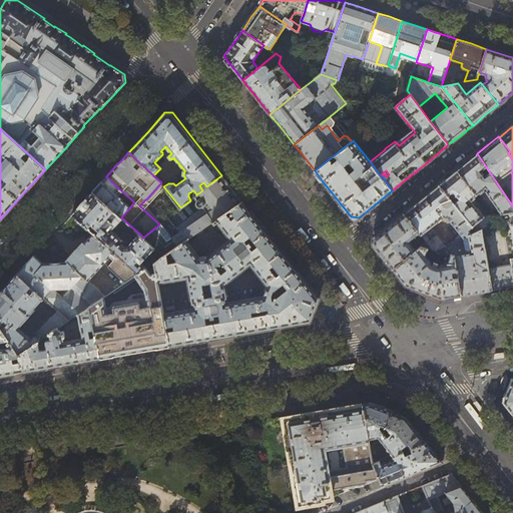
[(467,161),(457,169),(477,194),(485,187),(487,190),(486,191),(501,213),(512,211),(512,205),(477,153),(467,161)]
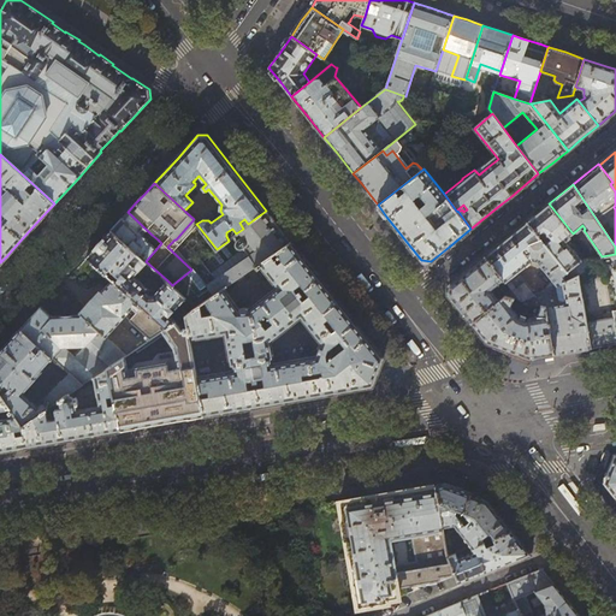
[(538,212),(527,221),(567,272),(580,260),(567,243),(564,244),(563,242),(573,234),(549,203),(538,212)]
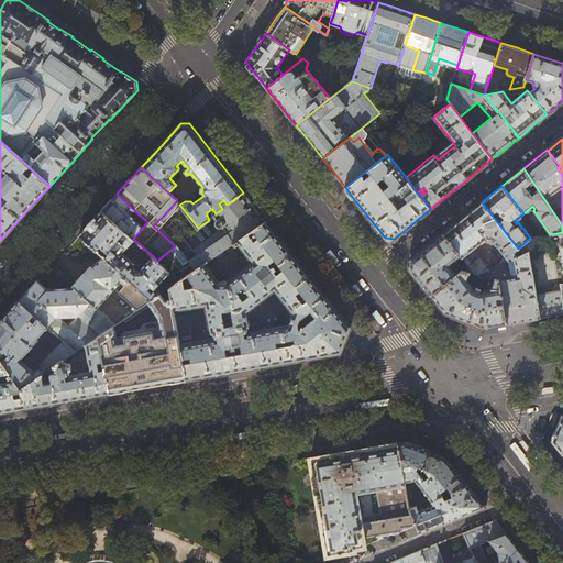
[(254,206),(243,192),(227,205),(222,209),(216,213),(209,219),(218,230),(221,228),(227,234),(198,254),(185,239),(181,241),(175,246),(157,261),(170,272),(179,280),(205,263),(233,243),(266,221),(254,206)]
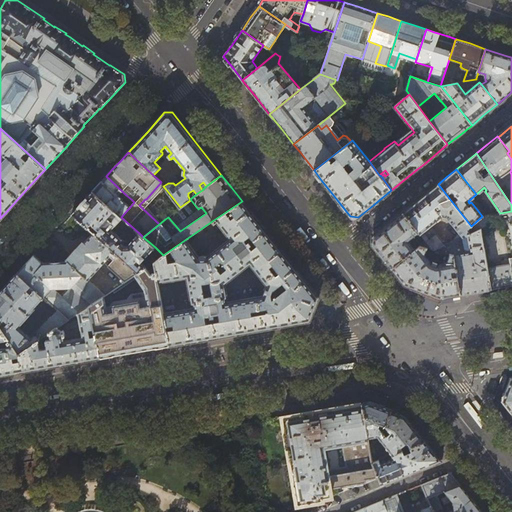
[(99,184),(93,191),(121,217),(134,202),(131,199),(127,204),(122,199),(126,195),(106,176),(99,184)]
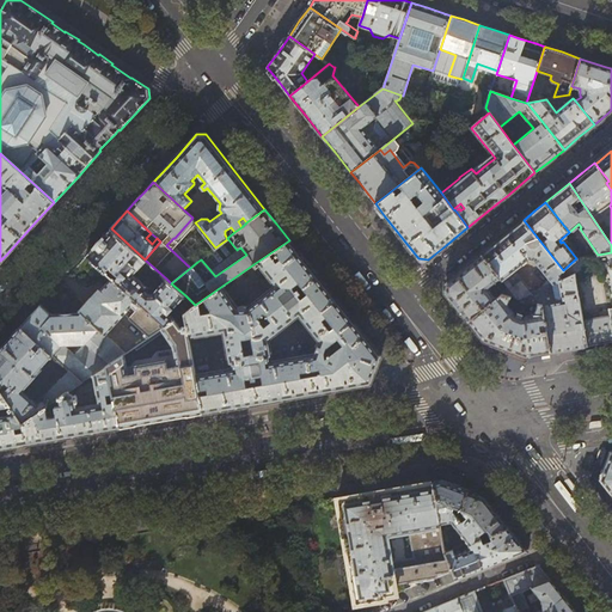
[(178,248),(176,244),(196,224),(195,222),(193,218),(175,238),(173,238),(166,245),(190,268),(197,262),(179,246),(178,248)]
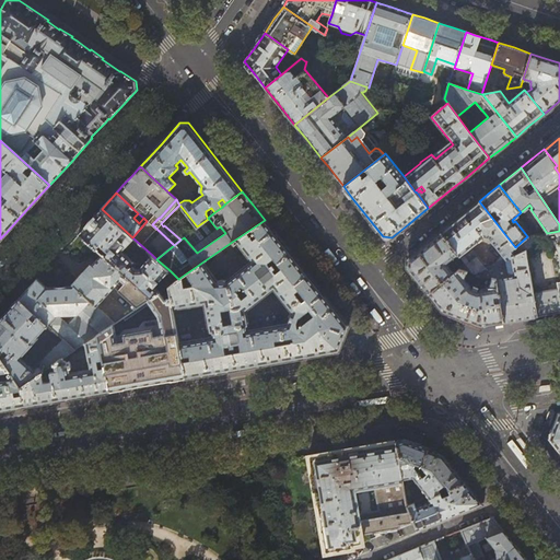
[(459,217),(441,233),(458,255),(466,264),(473,273),(486,268),(482,265),(483,264),(471,249),(470,251),(469,248),(485,237),(489,237),(502,254),(496,263),(497,264),(512,257),(521,254),(515,247),(479,201),(459,217)]
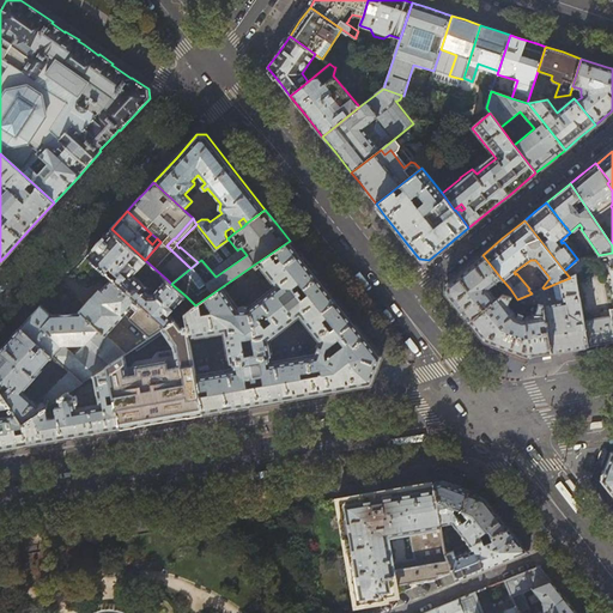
[(146,261),(145,260),(111,229),(99,242),(86,255),(113,279),(164,326),(175,320),(169,315),(186,296),(171,284),(167,279),(153,293),(149,293),(131,278),(146,261)]
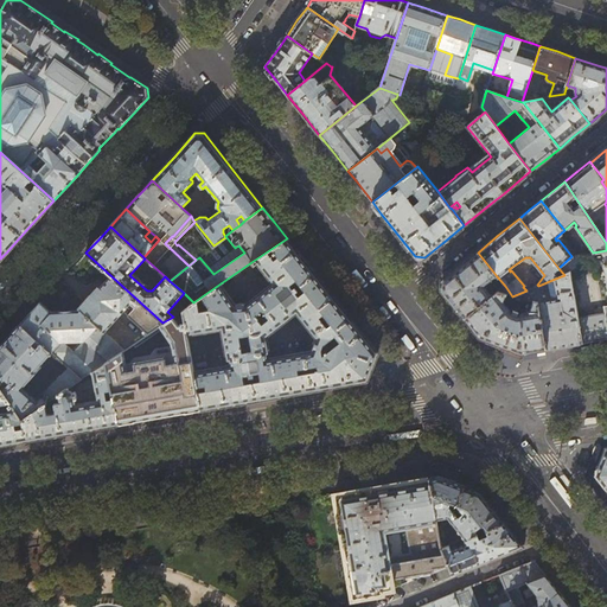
[(200,409),(225,406),(334,387),(368,381),(369,377),(378,353),(360,331),(302,259),(287,238),(251,262),(254,266),(257,263),(273,283),(244,305),(243,304),(242,304),(241,304),(240,304),(238,304),(237,304),(236,305),(236,306),(221,283),(193,302),(183,310),(185,323),(187,334),(222,328),(227,358),(228,359),(229,359),(230,359),(231,365),(193,371),(200,409)]
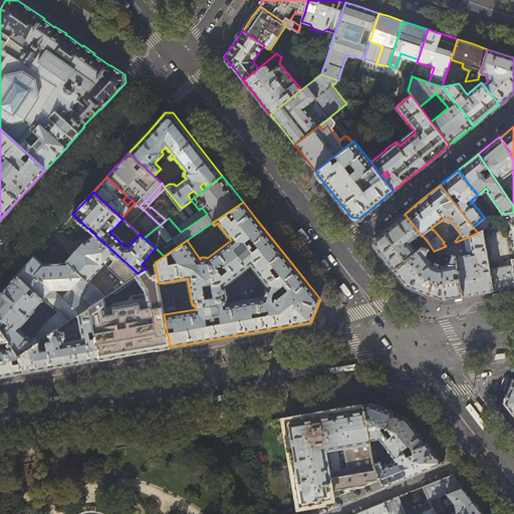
[(513,212),(502,214),(503,220),(504,221),(511,220),(512,224),(513,240),(513,242),(513,243),(513,259),(512,259),(513,266),(489,269),(489,271),(490,275),(493,290),(513,286),(513,212)]
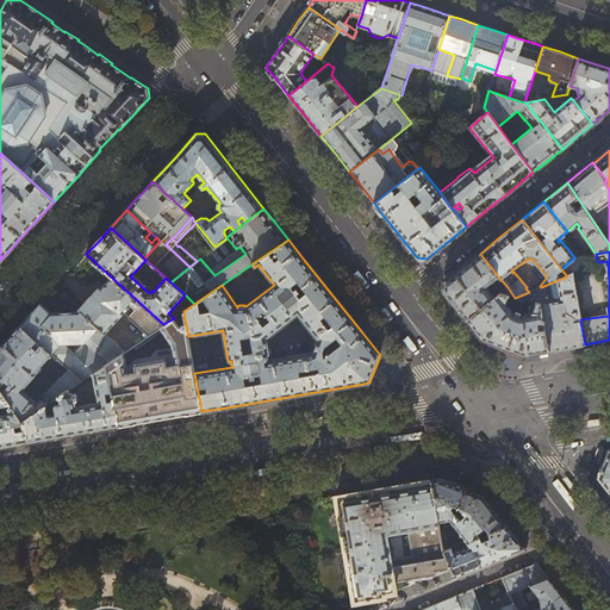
[(486,287),(499,278),(480,254),(460,269),(444,282),(443,291),(453,304),(466,319),(485,305),(490,302),(497,296),(495,292),(491,294),(486,287)]
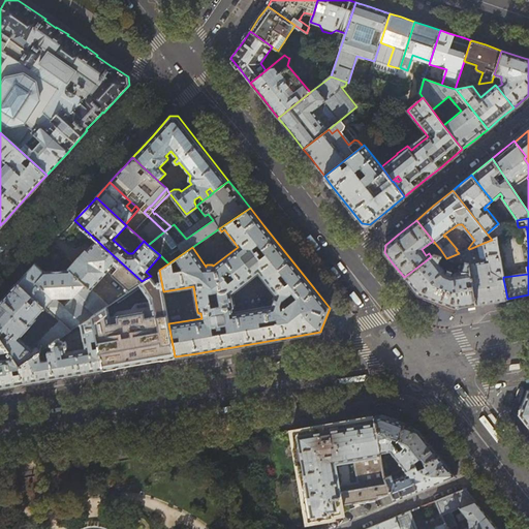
[(498,223),(487,234),(492,240),(496,238),(496,237),(503,234),(499,223),(498,223)]
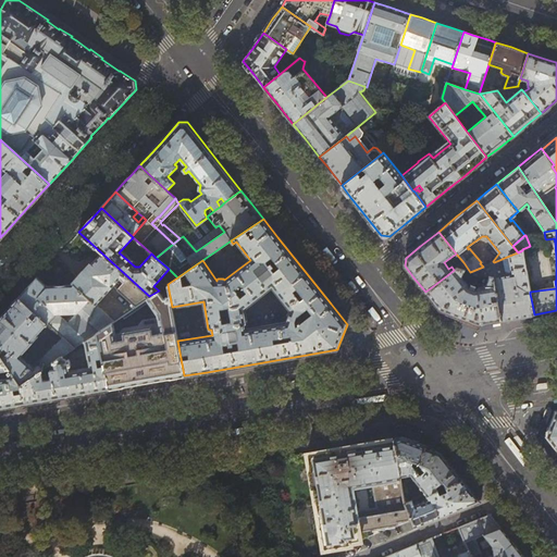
[(530,292),(522,250),(518,252),(509,256),(512,275),(493,279),(494,279),(496,295),(497,300),(500,321),(521,317),(534,314),(531,298),(524,299),(523,295),(530,294),(530,292)]
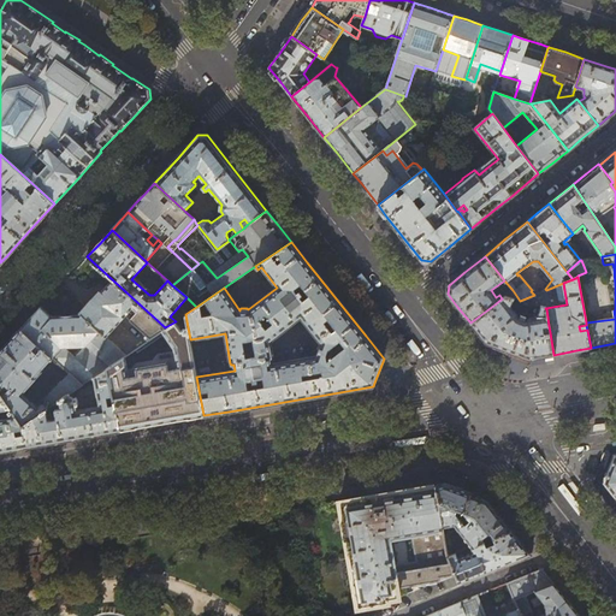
[(82,315),(106,338),(125,315),(150,338),(153,337),(165,327),(113,280),(82,315)]
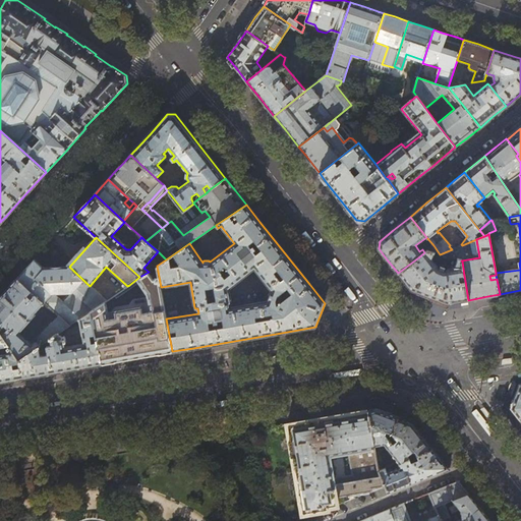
[(426,250),(427,250),(435,252),(440,254),(433,245),(426,250)]
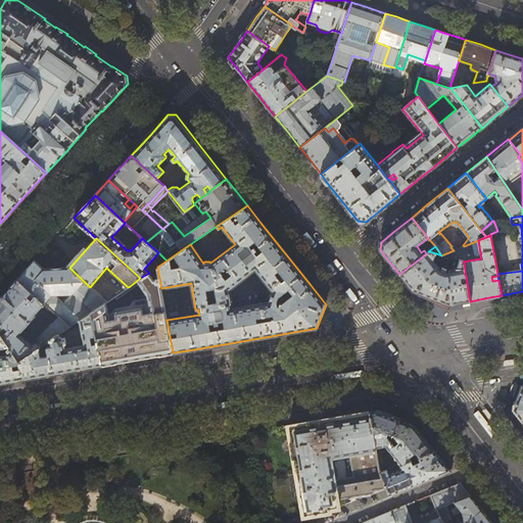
[(433,260),(436,253),(429,251),(426,253),(420,258),(423,263),(419,266),(416,262),(399,274),(409,286),(413,291),(448,304),(457,303),(470,301),(467,282),(462,283),(461,278),(466,277),(464,262),(463,262),(460,260),(456,271),(445,272),(440,271),(433,260)]
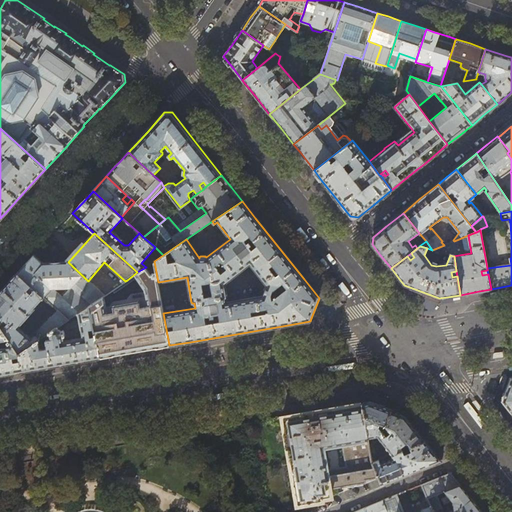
[(36,257),(34,255),(27,263),(17,274),(43,297),(57,311),(67,320),(77,314),(89,306),(104,295),(99,291),(88,281),(68,262),(45,264),(43,264),(42,263),(41,263),(35,257),(36,257)]
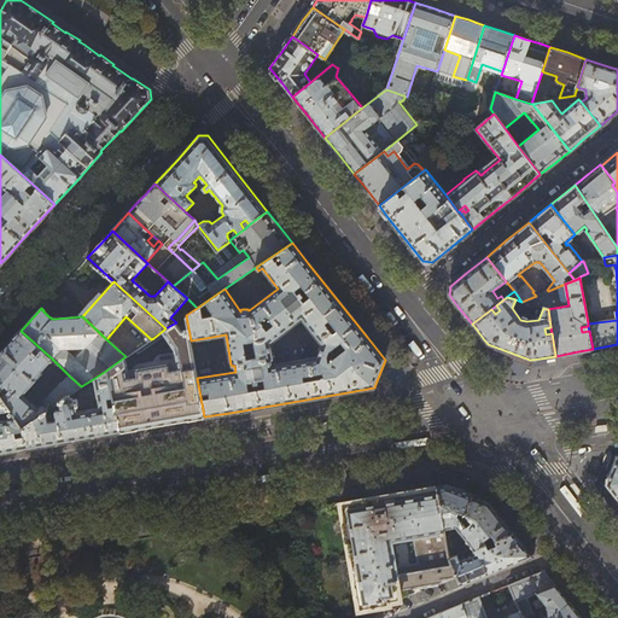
[(134,350),(134,351),(126,356),(108,369),(114,396),(115,406),(121,431),(136,429),(140,427),(188,419),(188,420),(204,417),(197,378),(191,340),(188,328),(181,330),(176,322),(165,328),(153,338),(155,349),(136,353),(134,350)]
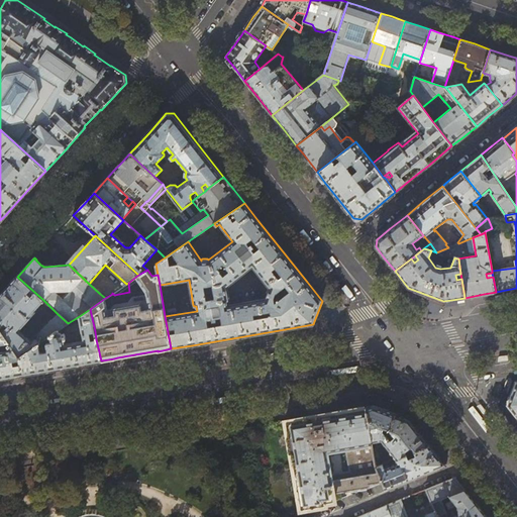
[(28,317),(43,300),(17,277),(0,295),(0,329),(9,342),(13,349),(18,357),(38,343),(49,336),(56,332),(57,330),(58,331),(68,323),(58,314),(31,339),(28,339),(18,330),(29,318),(28,317)]
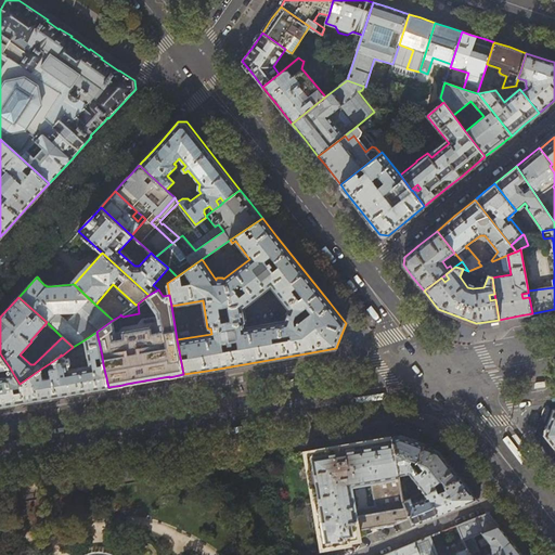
[(114,309),(107,315),(113,320),(120,315),(114,309)]
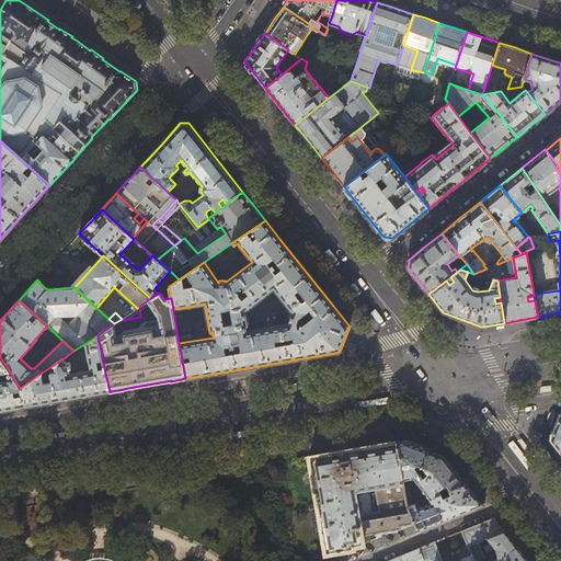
[(481,327),(443,312),(439,321),(479,335),(481,327)]
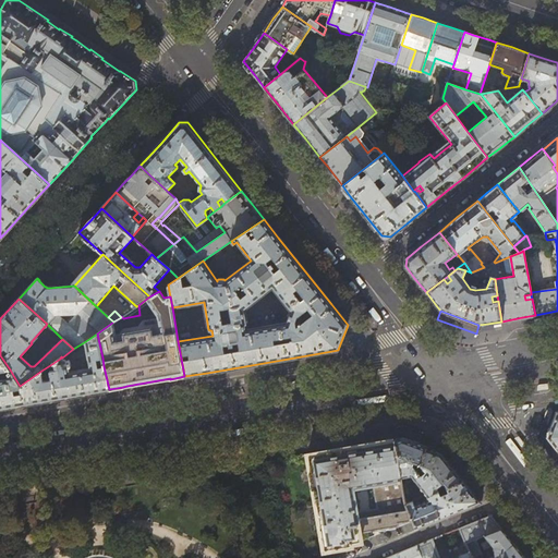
[(102,358),(97,334),(84,342),(88,368),(70,372),(68,364),(68,363),(68,362),(67,361),(65,361),(64,360),(64,359),(63,359),(62,359),(61,358),(60,359),(53,363),(55,372),(52,372),(53,379),(44,381),(41,371),(20,386),(14,377),(0,378),(0,371),(10,370),(0,355),(0,408),(88,393),(109,389),(104,366),(97,366),(96,359),(102,358)]
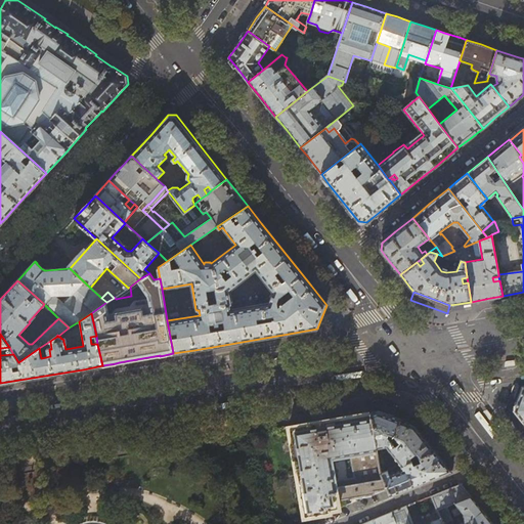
[(523,386),(514,410),(523,423),(523,386)]
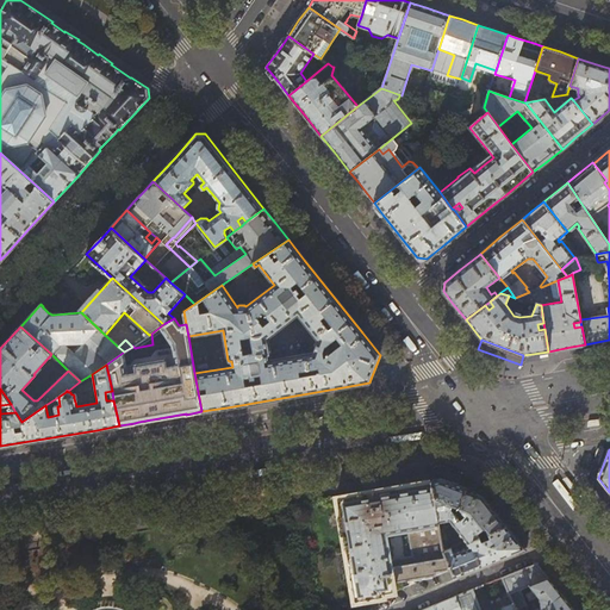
[(442,478),(459,485),(461,477),(442,470),(430,472),(431,479),(442,478)]
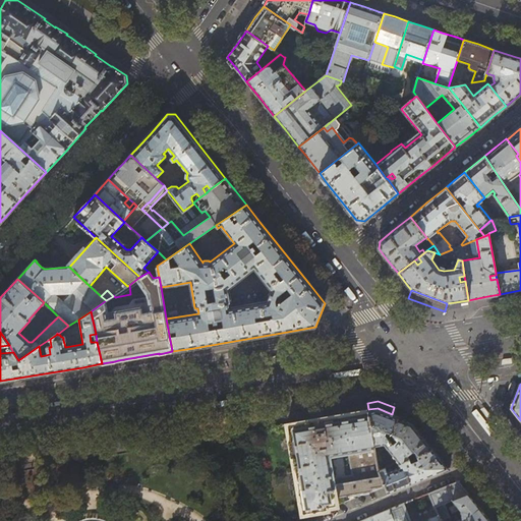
[(368,409),(374,445),(385,444),(387,447),(399,416),(392,414),(387,412),(378,408),(368,409)]
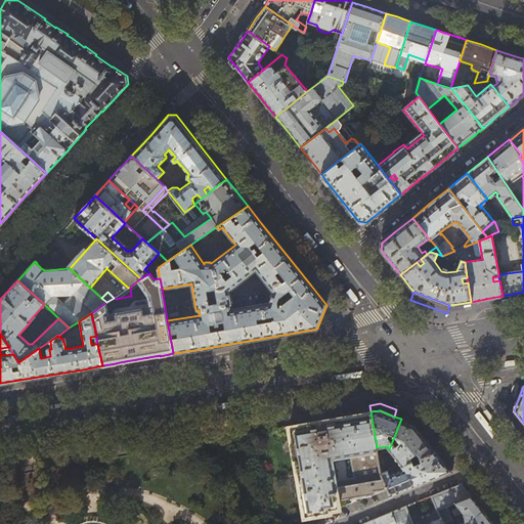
[(338,499),(374,493),(388,488),(382,473),(381,472),(377,447),(370,411),(312,423),(289,427),(289,428),(297,473),(305,517),(310,519),(340,508),(338,499)]
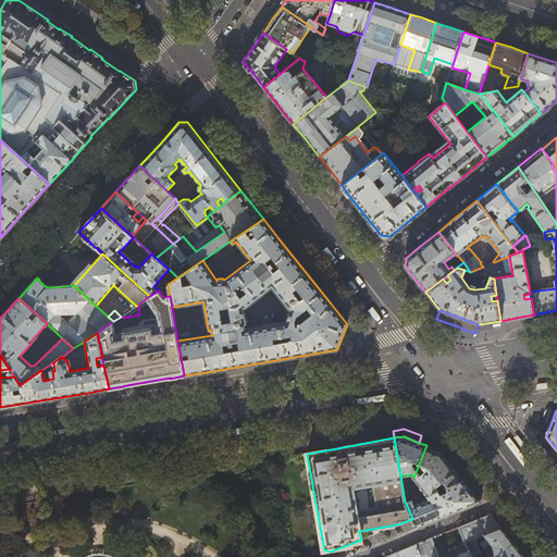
[(452,455),(445,446),(429,441),(426,446),(442,452),(447,459),(452,455)]
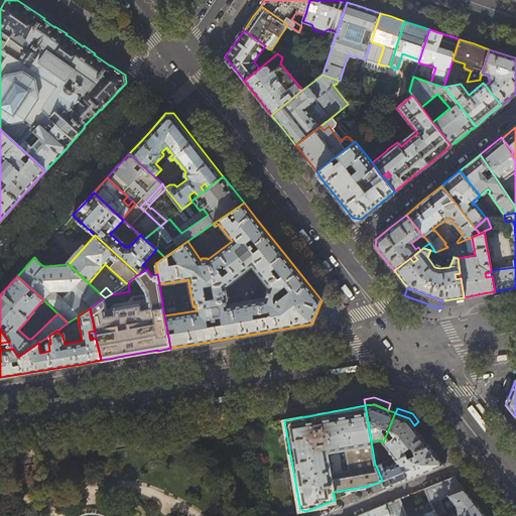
[(395,413),(395,412),(383,442),(395,458),(429,444),(419,431),(414,425),(409,418),(395,413)]
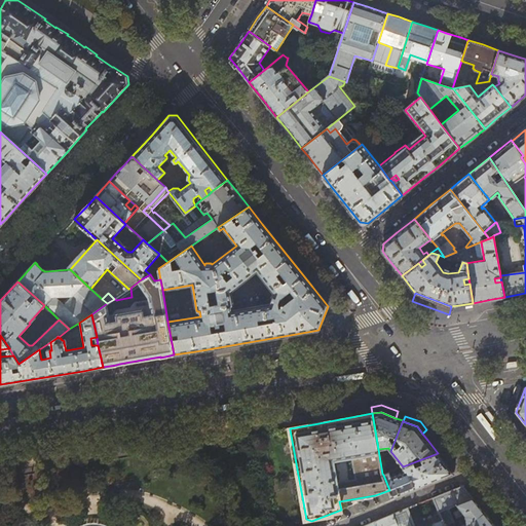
[(438,453),(403,466),(405,471),(391,476),(389,472),(383,475),(389,490),(392,497),(409,490),(451,474),(452,474),(453,474),(454,473),(452,472),(445,462),(438,453)]
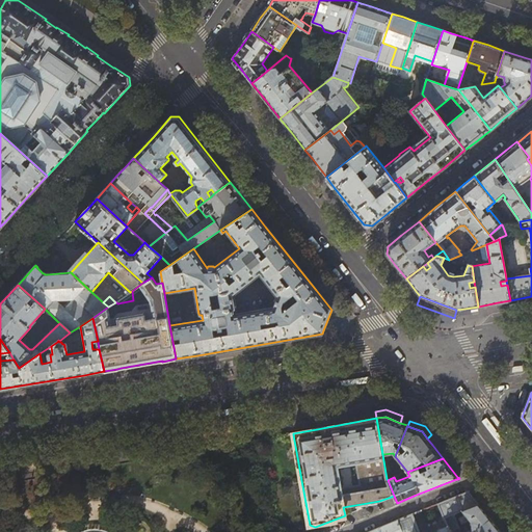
[(441,502),(439,503),(448,526),(450,531),(501,531),(484,511),(474,499),(470,491),(468,489),(466,490),(467,491),(462,493),(441,502)]
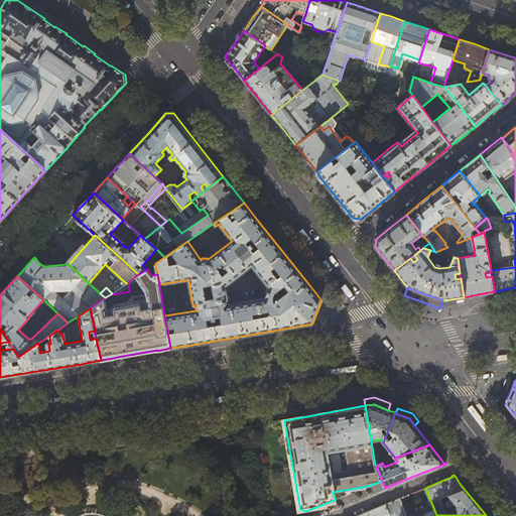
[(385,504),(390,515),(436,515),(434,510),(425,513),(425,515),(407,515),(400,498),(385,504)]
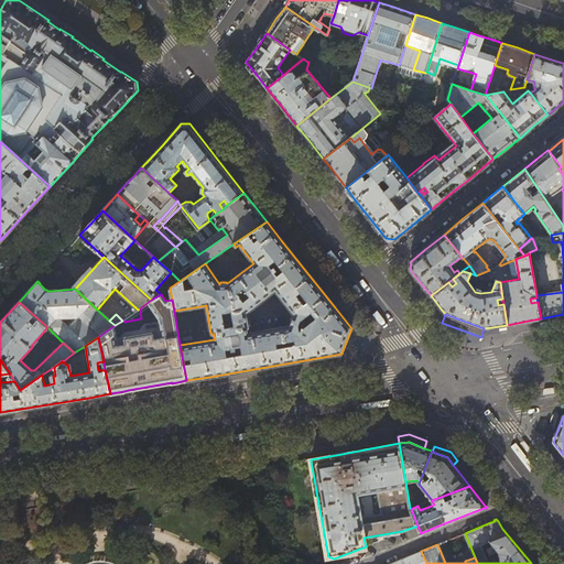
[(426,563),(421,551),(398,560),(387,563),(426,563)]
